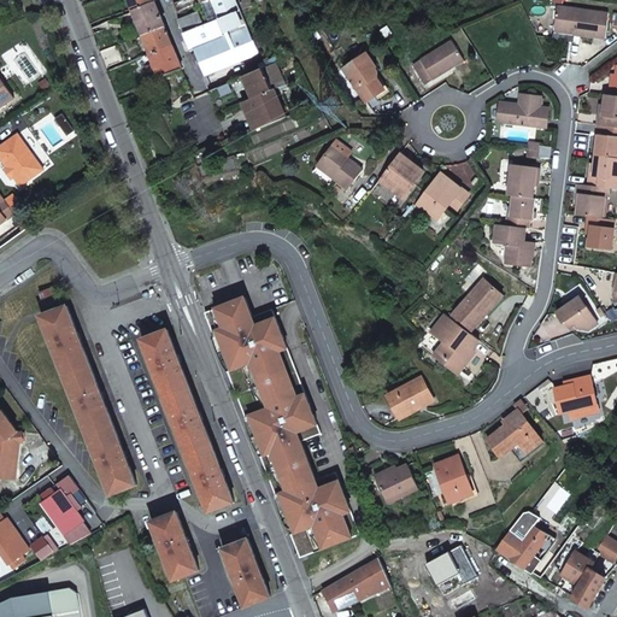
[(156,3),(154,0),(130,0),(135,10),(156,3)]
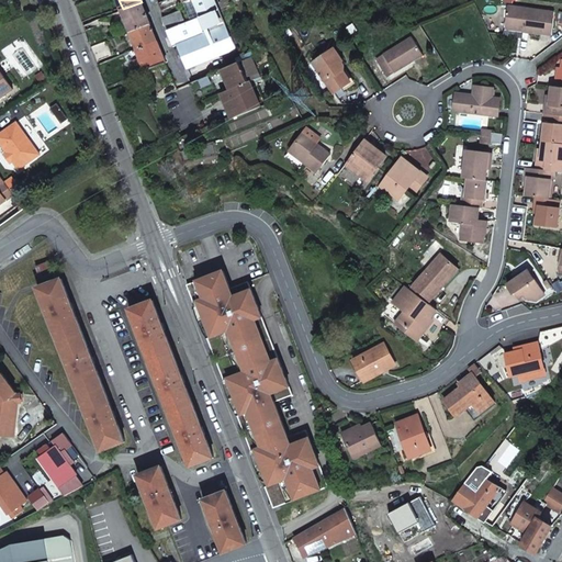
[(172,0),(166,0),(159,3),(163,12),(176,7),(172,0)]
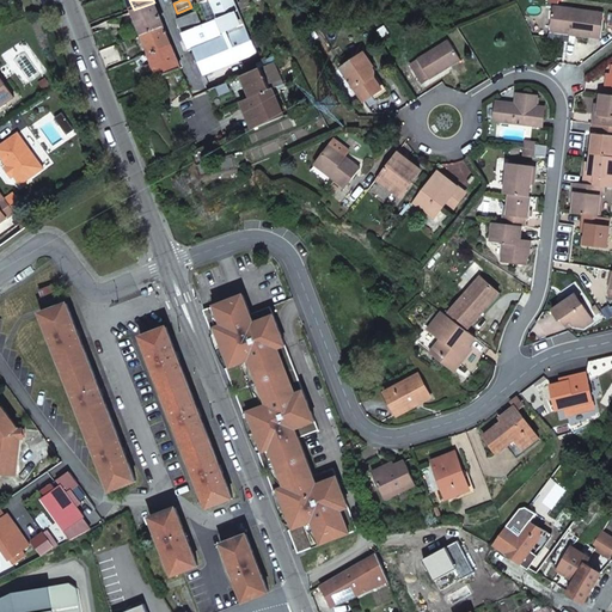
[(194,49),(204,75),(256,55),(233,0),(208,0),(216,19),(202,25),(182,34),(189,50),(194,49)]
